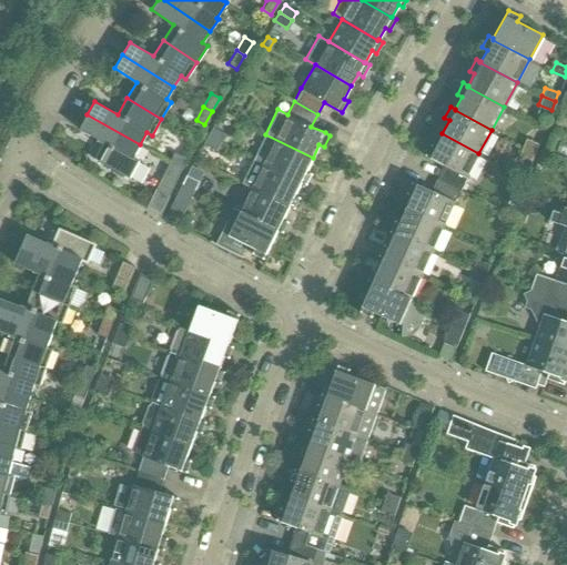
[(140,144),(87,114),(80,129),(102,141),(93,158),(129,178),(139,159),(133,157),(140,144)]
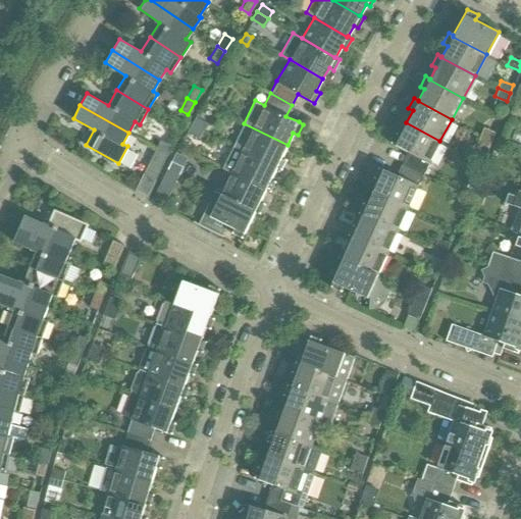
[(195,115),(191,123),(202,130),(206,121),(195,115)]
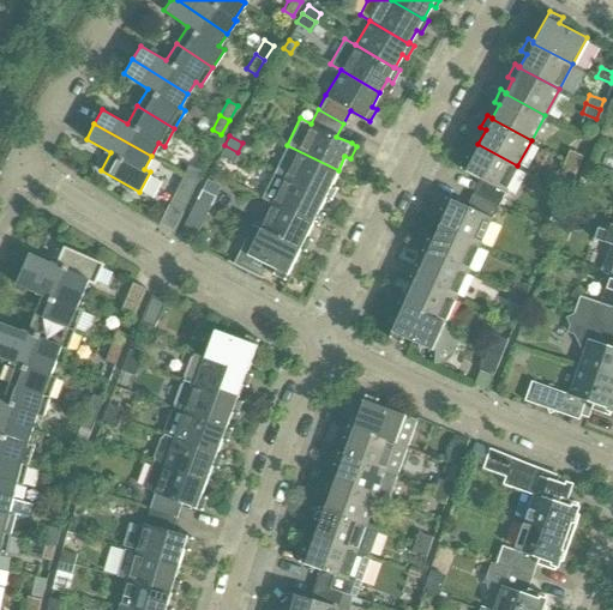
[(479,177),(472,191),(498,203),(504,191),(517,165),(478,144),(470,157),(466,153),(458,167),(479,177)]
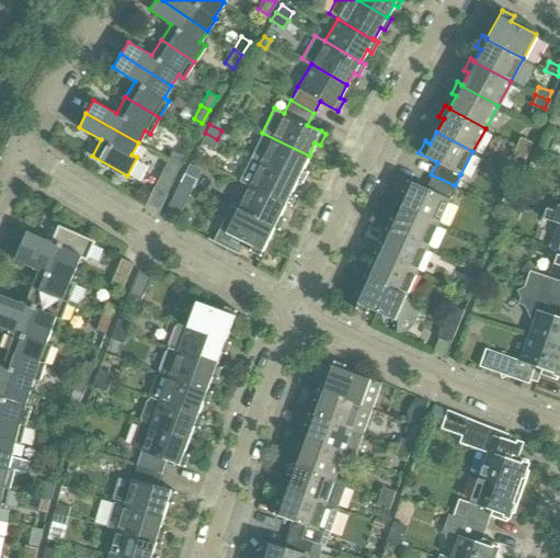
[(217,139),(205,133),(201,140),(213,148),(217,139)]
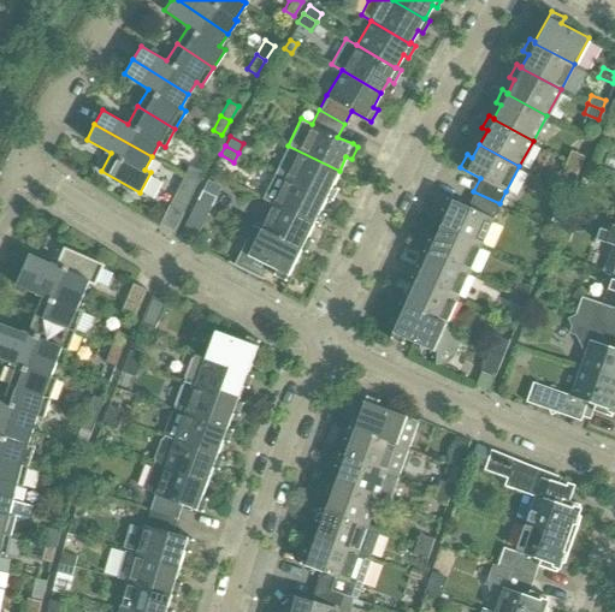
[(288,146),(275,171),(326,196),(326,197),(331,200),(338,186),(332,184),(339,171),(288,146)]
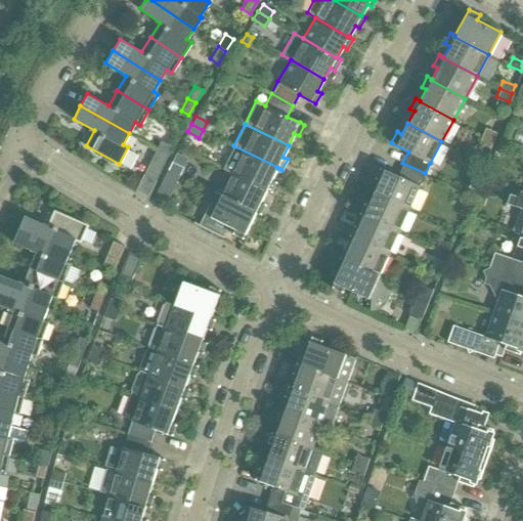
[(484,126),(481,134),(493,139),(496,131),(484,126)]
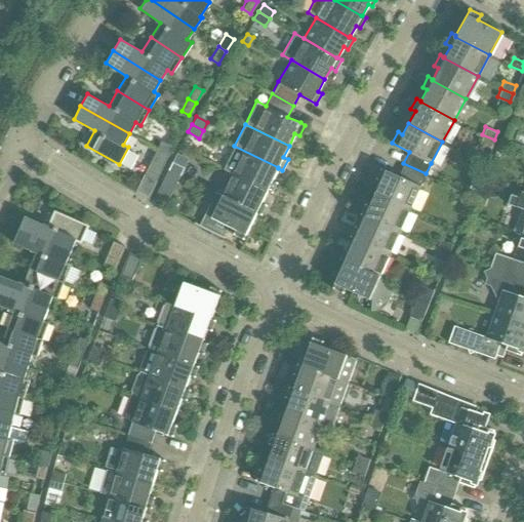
[(494,139),(482,134),(479,143),(490,148),(494,139)]
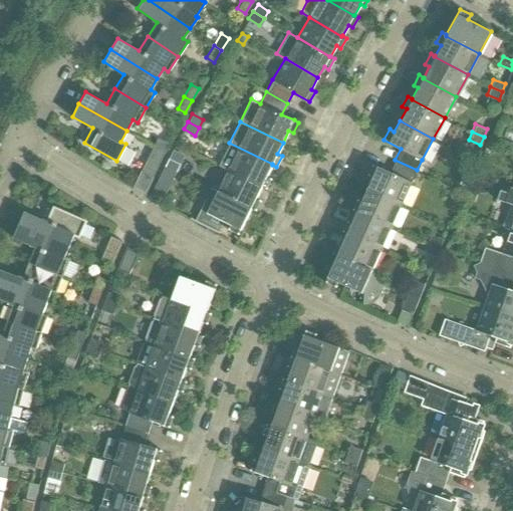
[(157,137),(153,146),(164,152),(169,143),(157,137)]
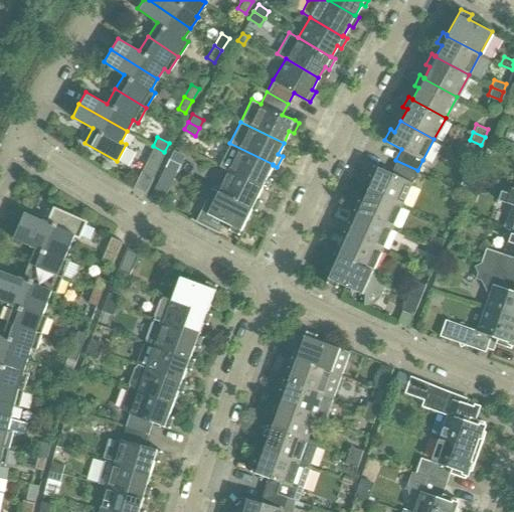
[(219,165),(228,169),(263,185),(262,186),(267,188),(272,178),(267,176),(273,165),(273,164),(229,143),(219,165)]
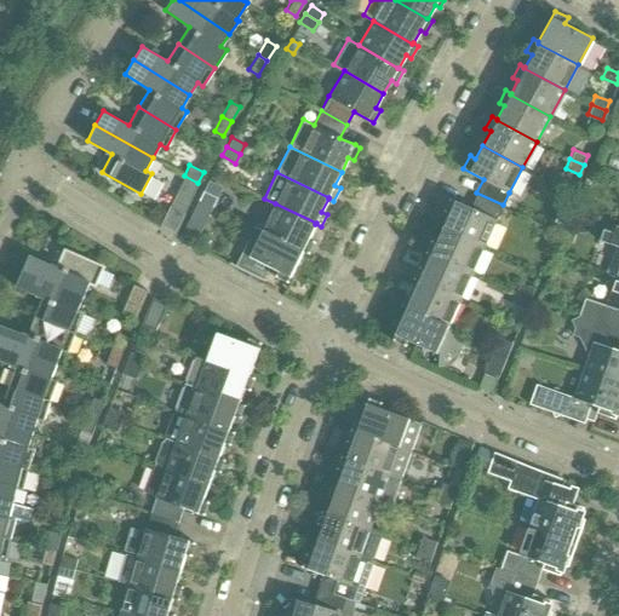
[(198,183),(184,176),(170,205),(184,211),(198,183)]
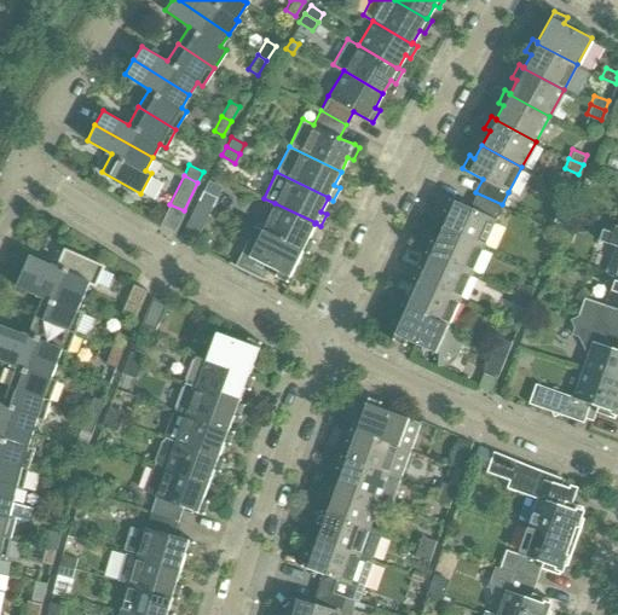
[(202,190),(198,198),(212,206),(217,196),(202,190)]
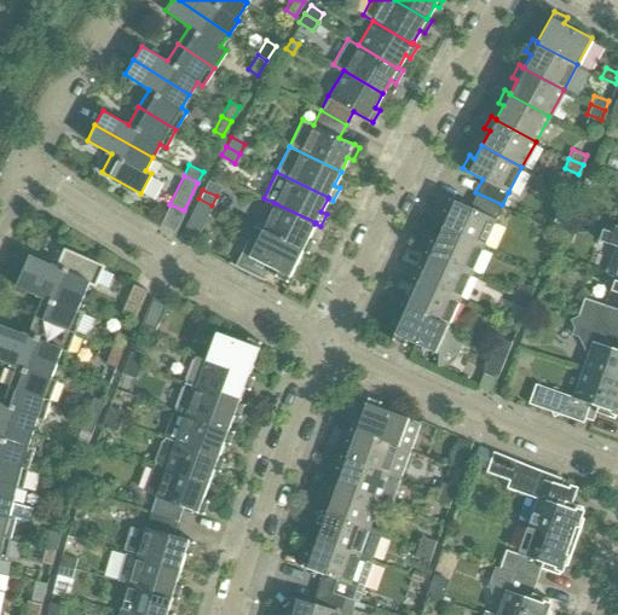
[(448,213),(442,227),(483,245),(495,218),(502,204),(475,192),(469,206),(449,197),(443,209),(448,213)]
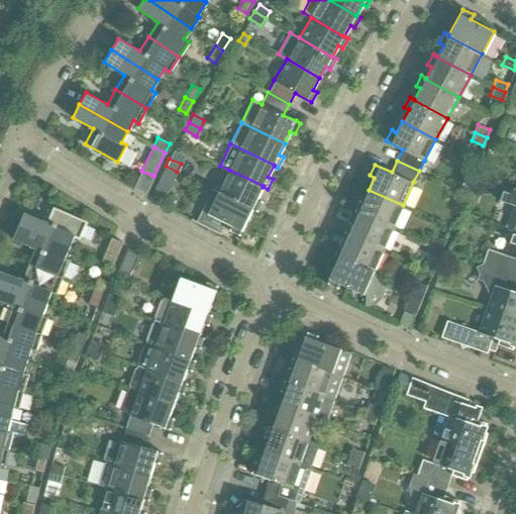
[(177,172),(166,166),(155,188),(166,194),(177,172)]
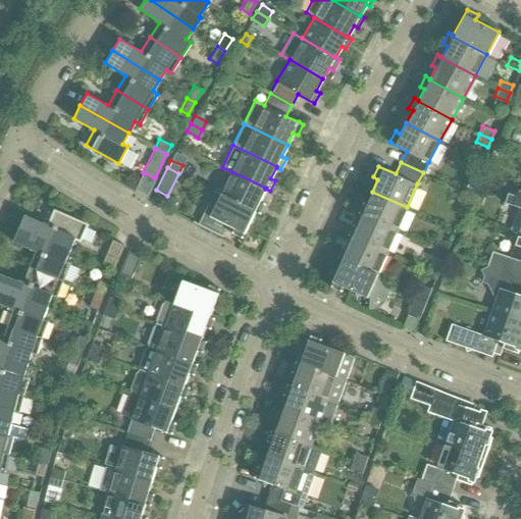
[(231,171),(220,193),(220,194),(255,210),(255,211),(259,213),(264,202),(260,200),(265,189),(266,188),(231,171)]
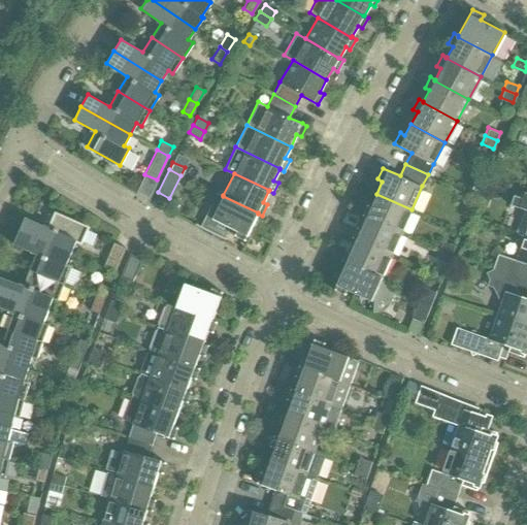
[(478,176),(471,188),(481,193),(487,182),(478,176)]
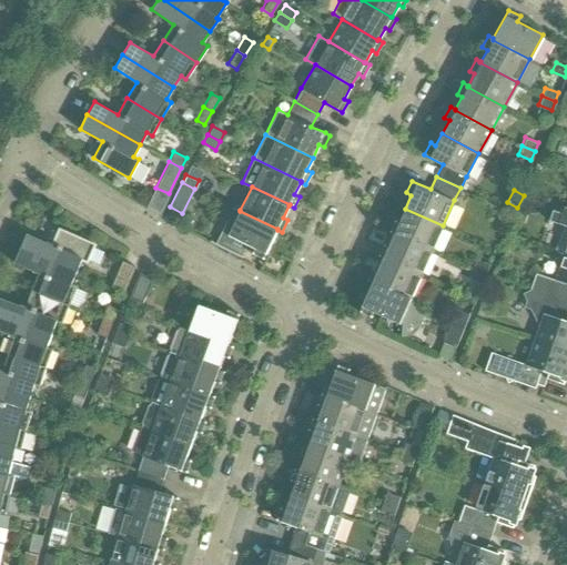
[(554,250),(564,253),(566,253),(566,207),(554,202),(548,220),(563,224),(554,250)]
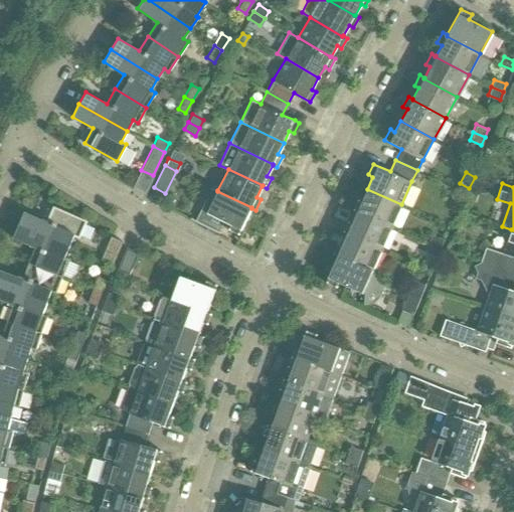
[(217,191),(217,190),(208,185),(208,187),(209,187),(194,219),(188,216),(187,217),(218,232),(219,231),(217,230),(222,220),(229,224),(227,229),(238,234),(251,208),(251,207),(217,191)]
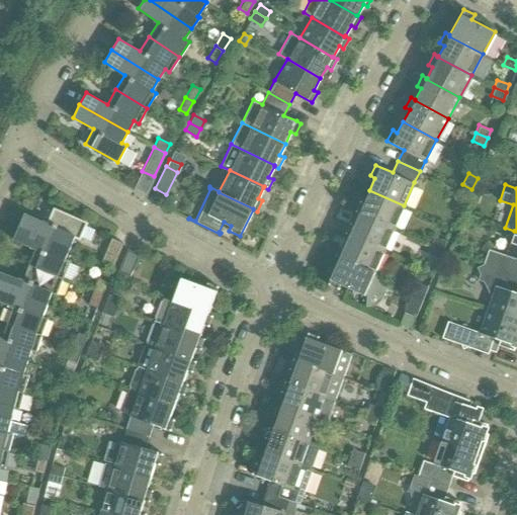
[(354,210),(359,212),(359,211),(394,228),(404,205),(369,190),(364,201),(359,199),(354,210)]
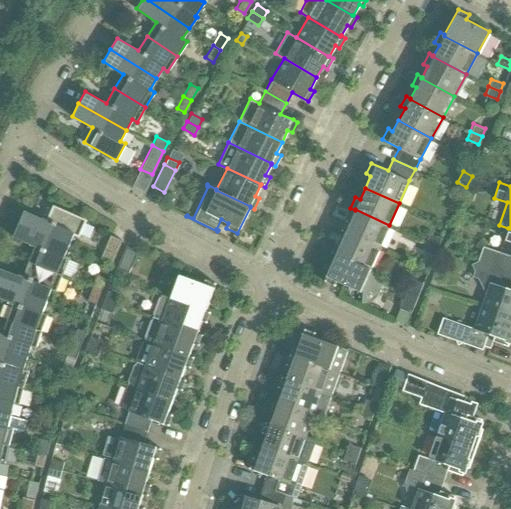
[(24,210),(18,223),(68,245),(73,233),(78,236),(85,219),(52,204),(46,220),(24,210)]
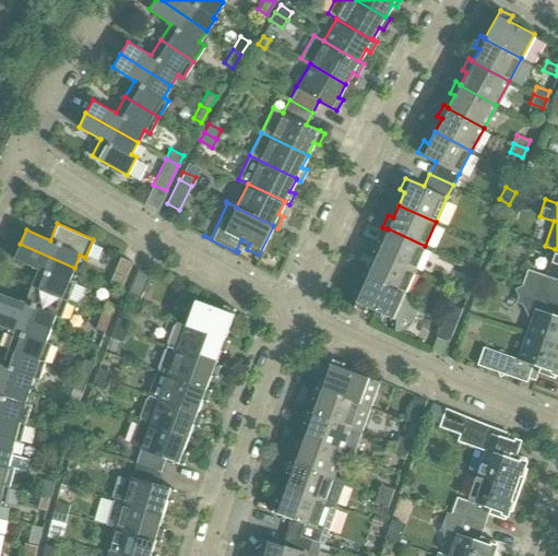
[(371,251),(377,253),(414,270),(425,246),(388,228),(388,229),(382,241),(377,239),(371,251)]
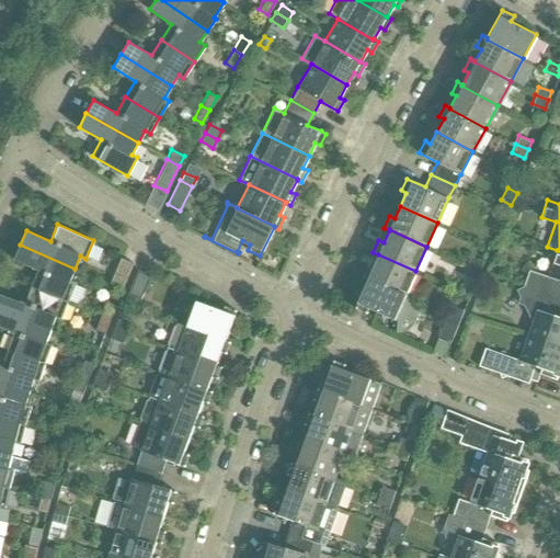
[(38,269),(31,286),(67,302),(75,283),(69,281),(75,269),(20,245),(14,259),(38,269)]
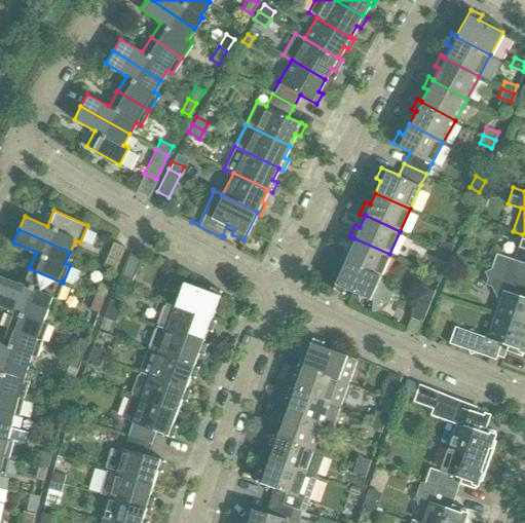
[(495,252),(490,267),(523,278),(524,272),(524,234),(522,234),(514,258),(495,252)]
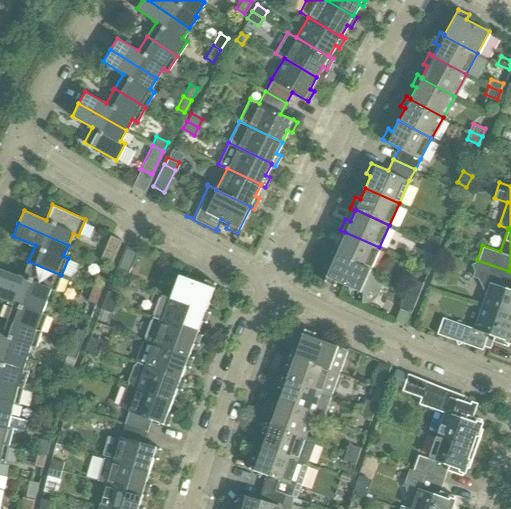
[(331,251),(335,253),(369,269),(379,247),(345,232),(340,243),(335,241),(331,251)]
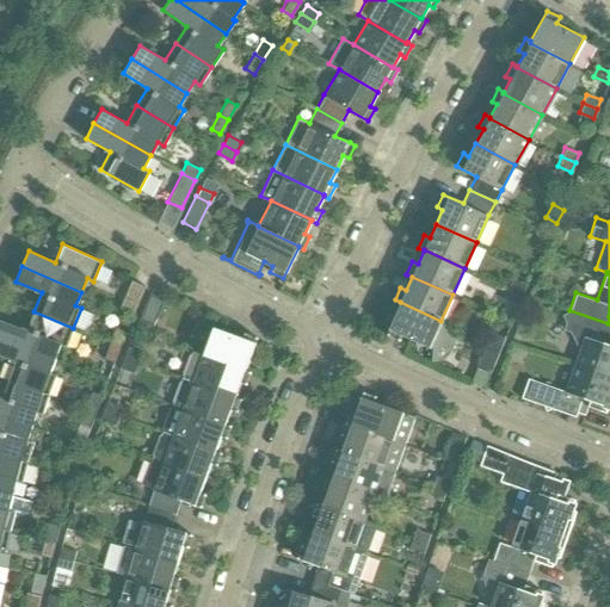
[(512,278),(507,287),(522,293),(525,284),(512,278)]
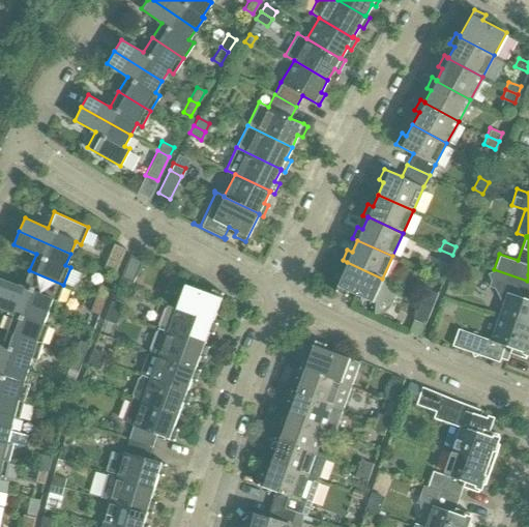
[(103,267),(115,272),(125,247),(114,242),(103,267)]
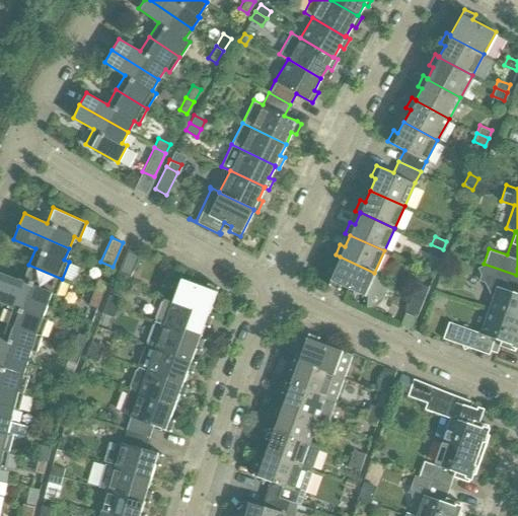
[(443,249),(431,244),(428,252),(440,258),(443,249)]
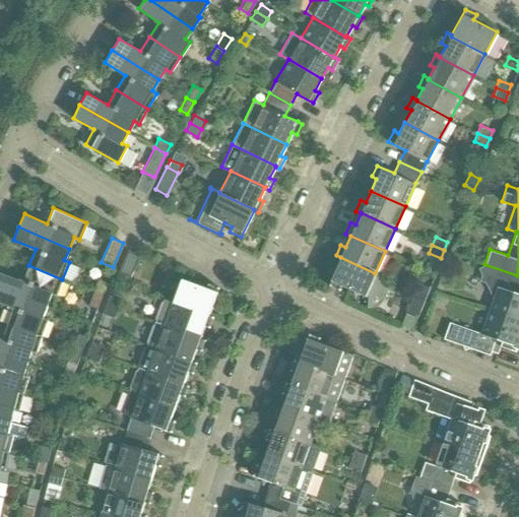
[(128,249),(118,271),(130,276),(139,254),(128,249)]
